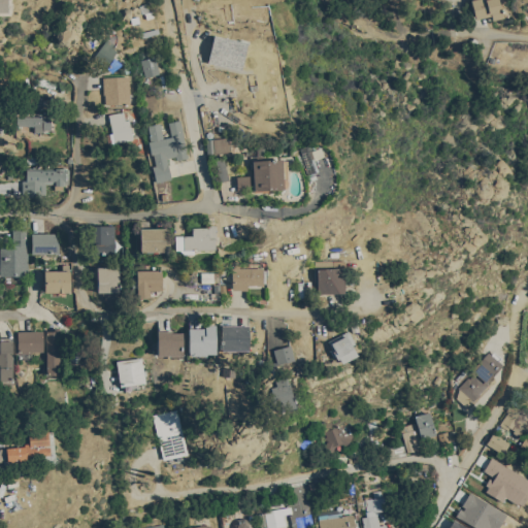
[(0,0),(0,11),(9,11),(8,0),(0,0)]
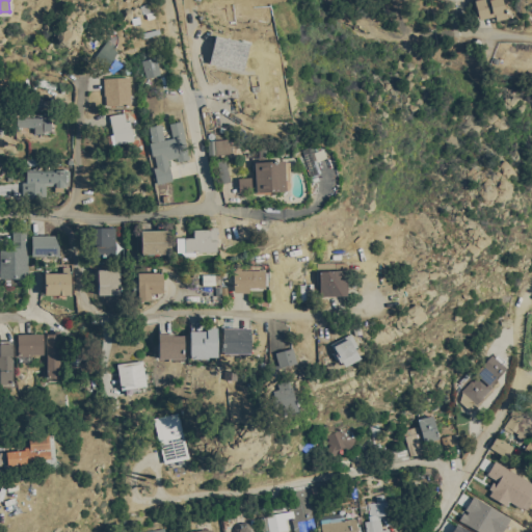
[(473,0),(477,19),(493,16),(494,20),(505,18),(501,0),(473,0)]
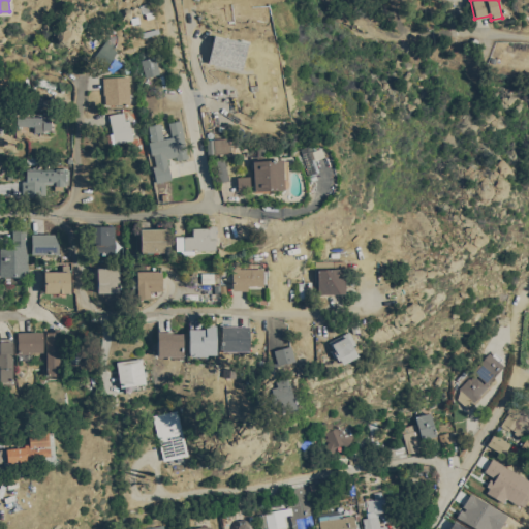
[(54,40),(68,49),(85,18),(69,10),(54,40)]
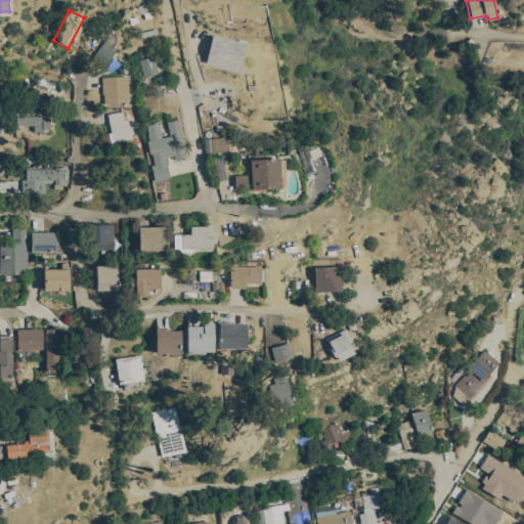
[(205,61),(237,69),(244,41),(211,34),(205,61)]
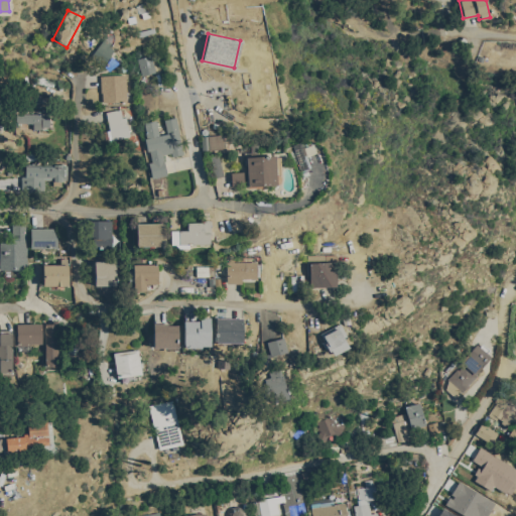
[(113,45),(97,38),(90,54),(106,61),(113,45)]
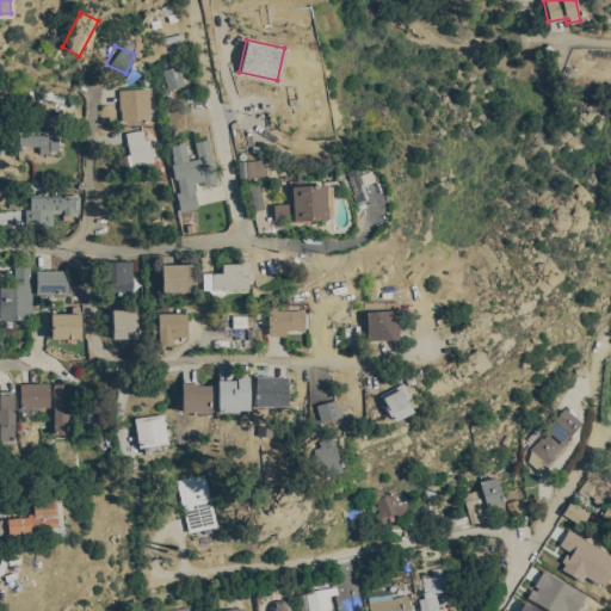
[(161,68),(166,88),(183,86),(178,65),(161,68)]
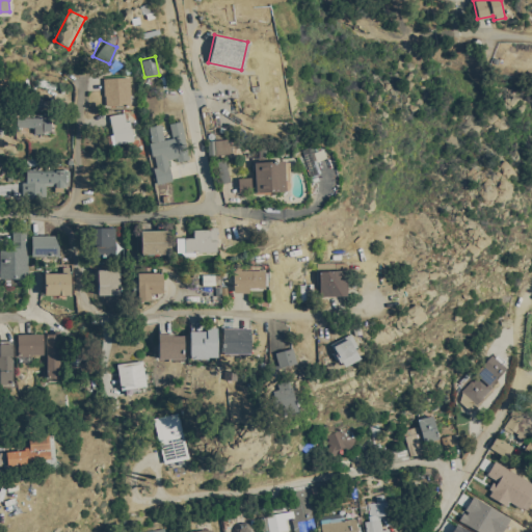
[(103,105),(130,104),(129,76),(102,77),(103,105)]
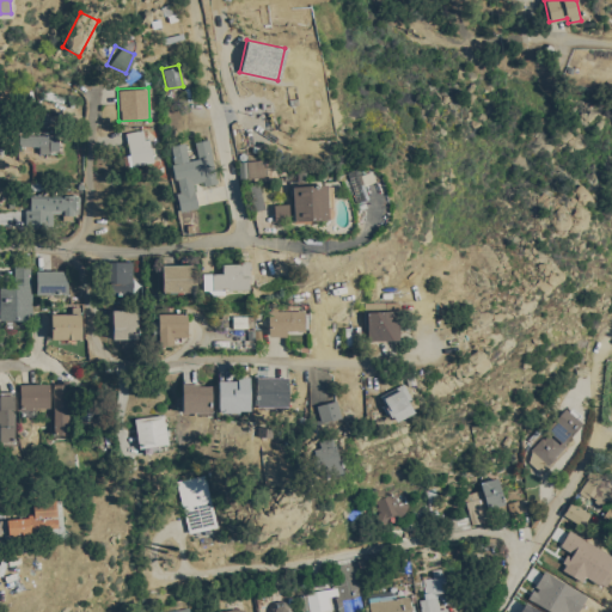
[(145,128),(123,133),(130,166),(152,160),(145,128)]
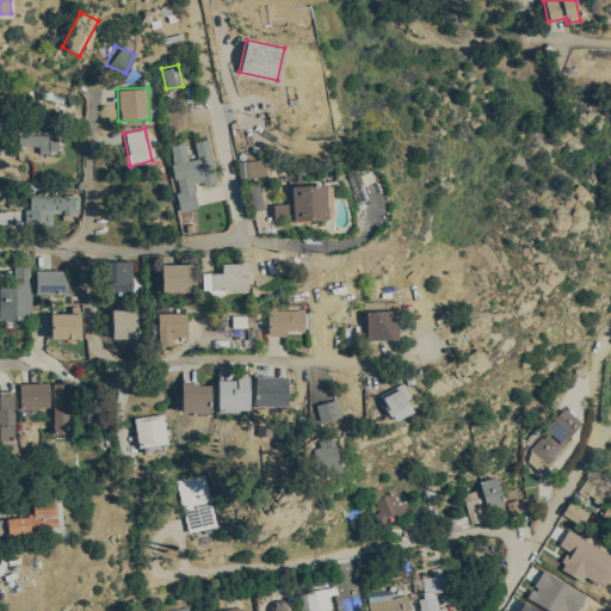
[(57,134),(37,133),(36,152),(57,152),(57,134)]
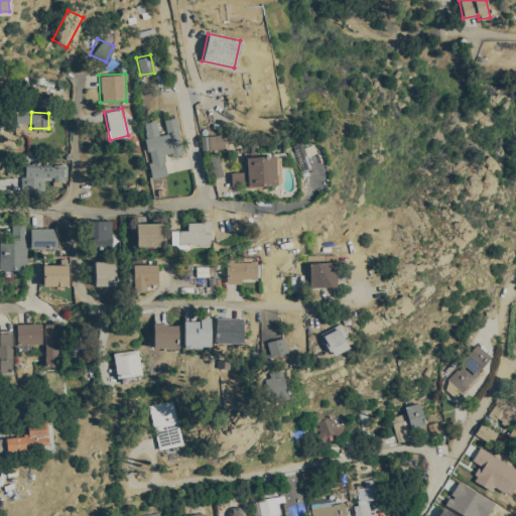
[(181,152),(175,117),(163,119),(165,133),(157,135),(155,120),(141,122),(151,177),(165,174),(162,156),(181,152)]
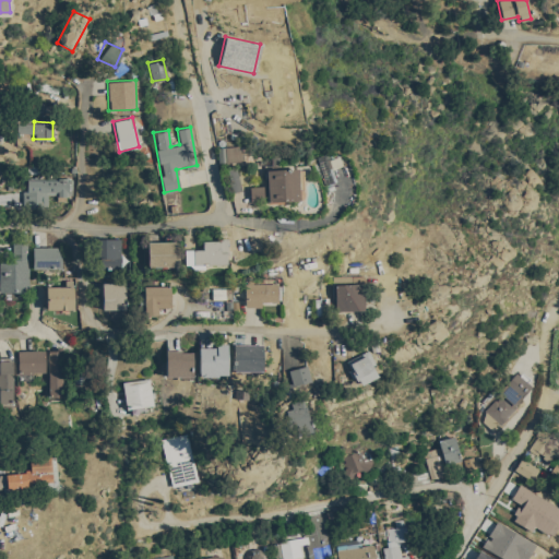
[(217,146),(218,162),(239,162),(239,146),(217,146)]
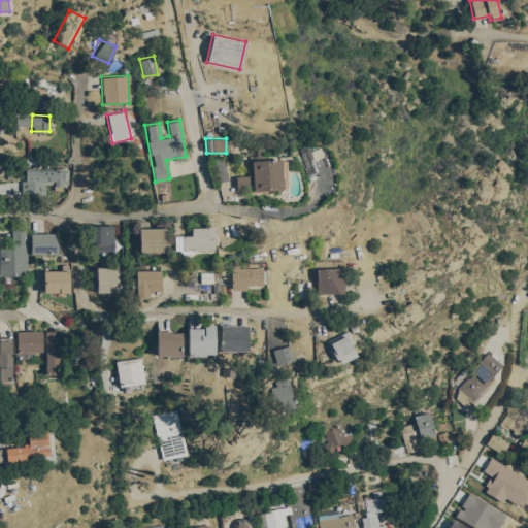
[(252,190),(282,189),(281,159),(251,160),(252,190)]
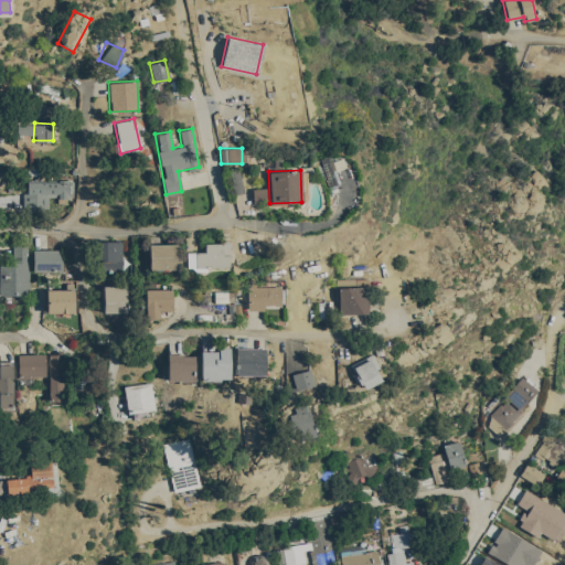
[(48,206),(48,198),(68,196),(67,180),(24,182),(25,206),(48,206)]
